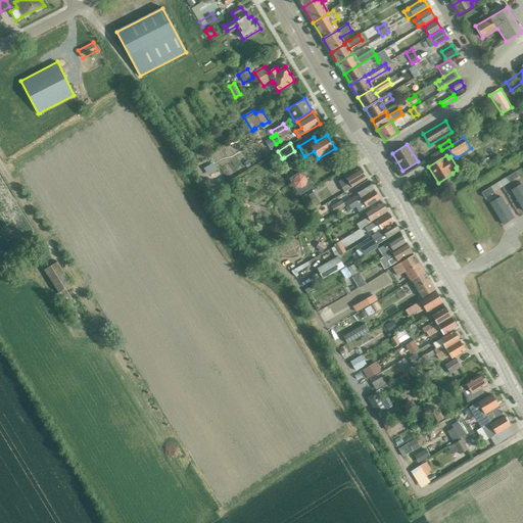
[(344,192),(367,178),(360,168),(345,177),(349,183),(341,188),(344,192)]
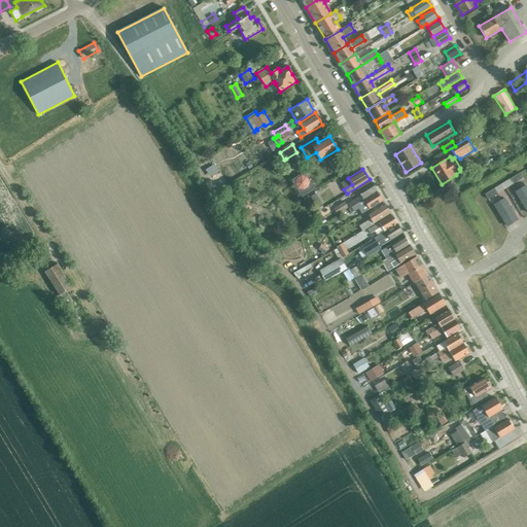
[(518,172),(508,178),(512,183),(521,177),(518,172)]
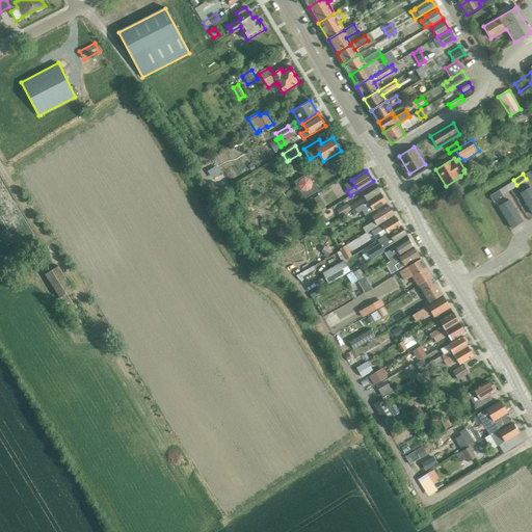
[(303,176),(294,182),(304,200),(318,191),(310,178),(303,176)]
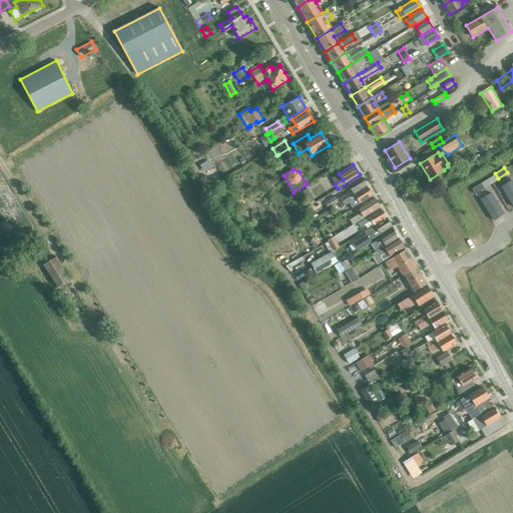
[(341,201),(367,185),(361,176),(348,184),(351,189),(337,198),(335,196),(325,202),(329,207),(340,201),(341,201)]
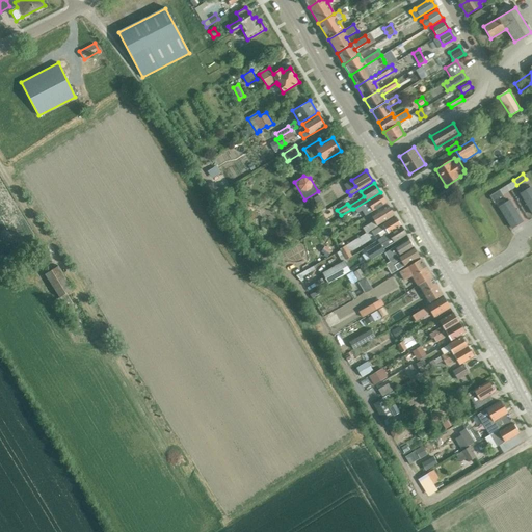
[(531,187),(531,186),(520,193),(531,213),(531,187)]
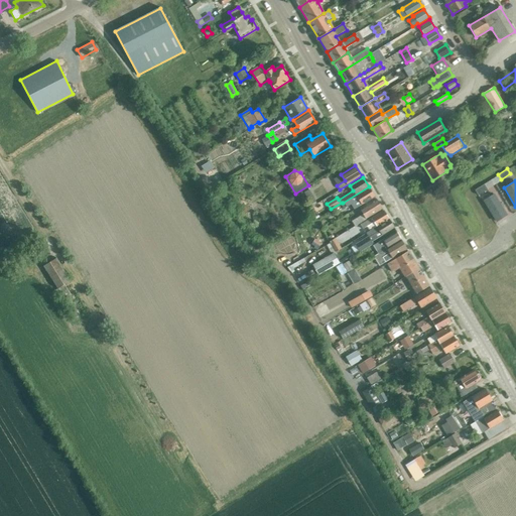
[(475,188),(474,189),(477,195),(486,188),(483,183),(475,188)]
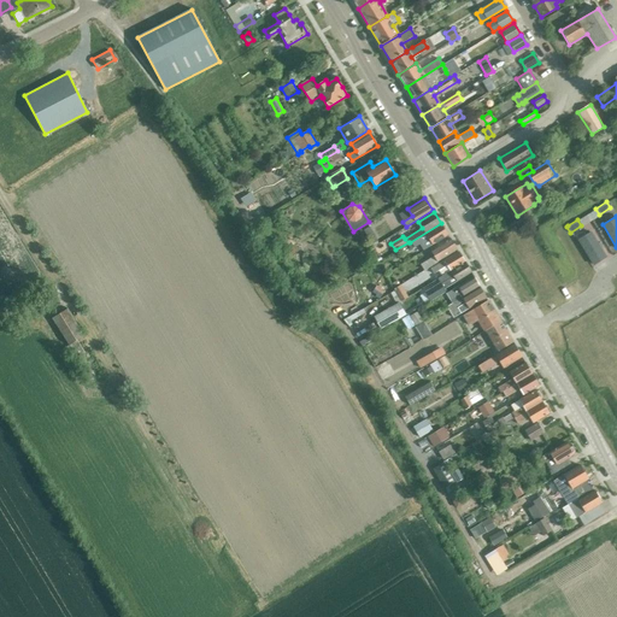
[(410,242),(409,244),(411,248),(418,244),(423,251),(428,247),(432,245),(436,242),(447,235),(441,223),(410,242)]
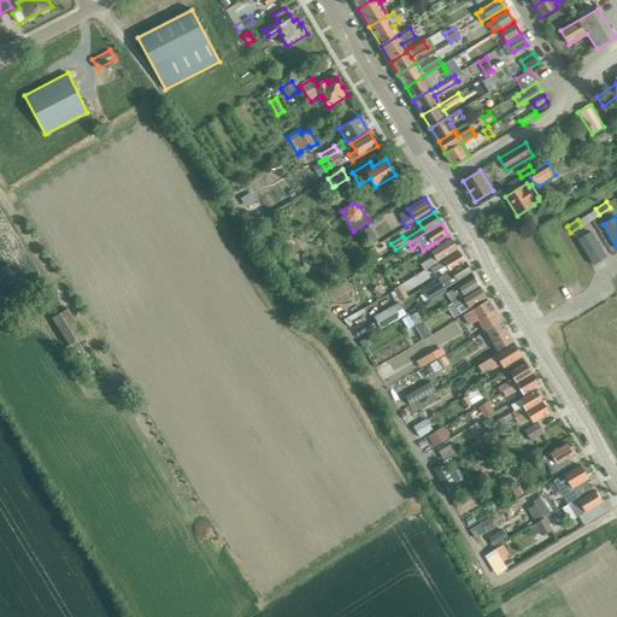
[(370,227),(363,231),(366,236),(372,233),(370,227)]
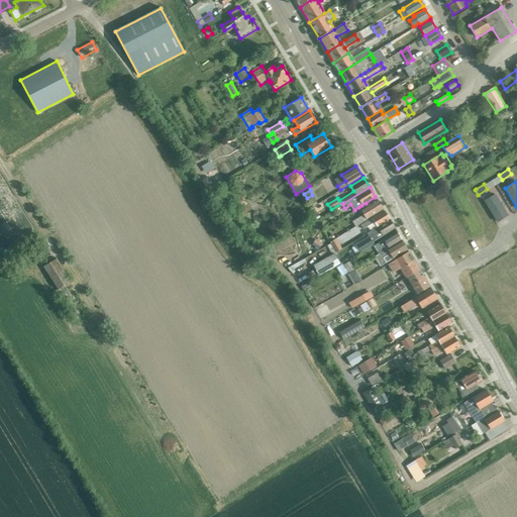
[(508,214),(496,194),(485,200),(497,221),(508,214)]
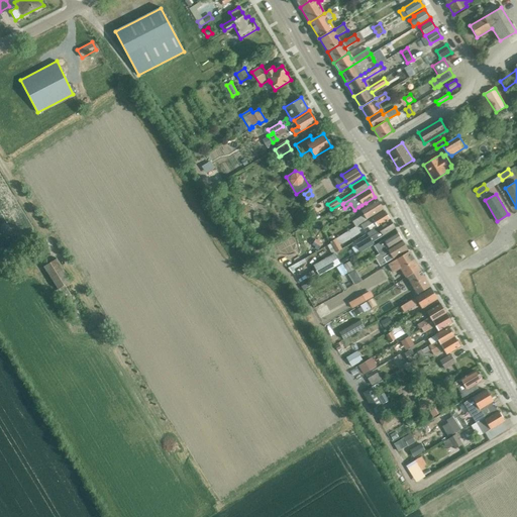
[(364,214),(352,221),(354,226),(383,209),(377,200),(368,205),(360,210),(364,214)]
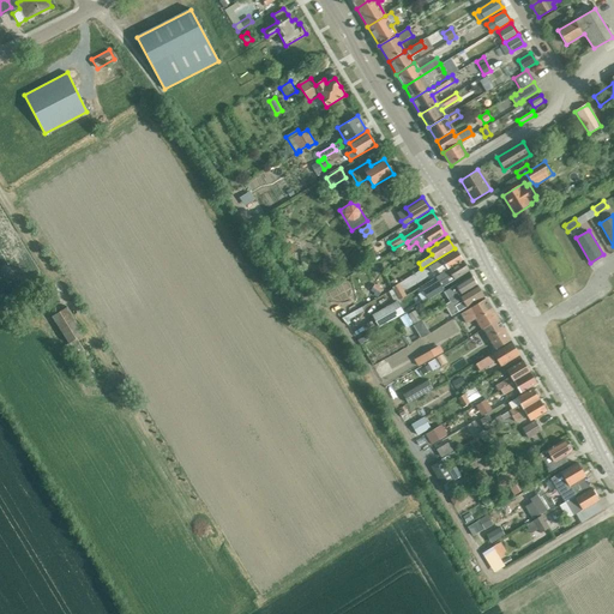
[(456,251),(433,264),(427,268),(431,272),(445,264),(449,270),(462,262),(456,251)]
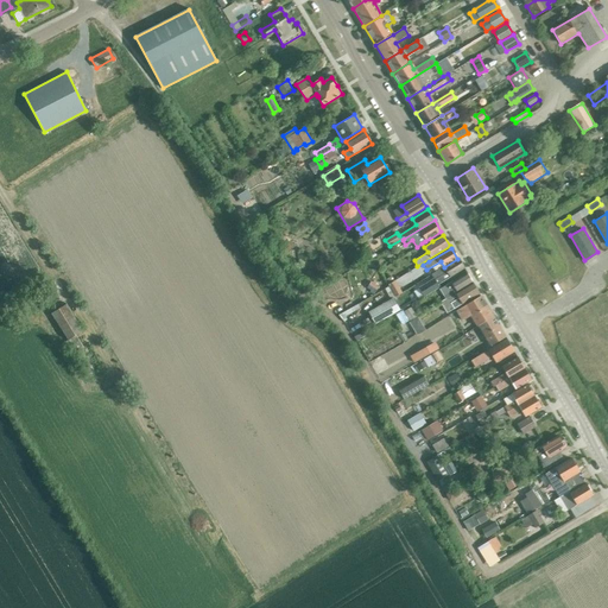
[(444,267),(431,274),(434,278),(437,285),(450,277),(463,268),(457,259),(444,267)]
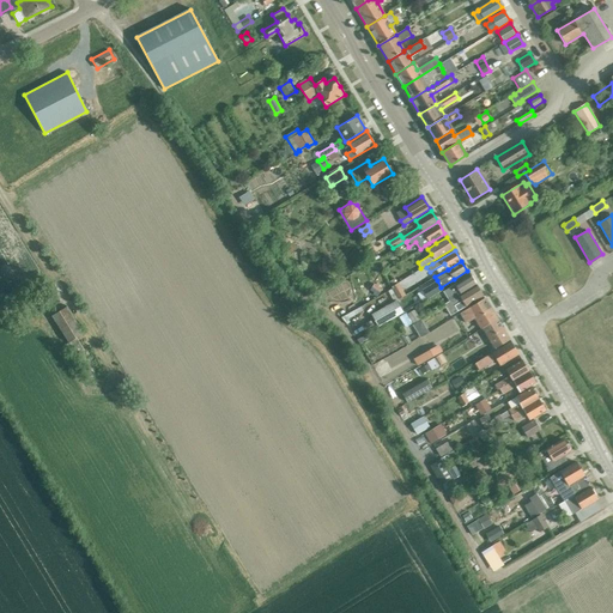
[(461,295),(477,285),(469,274),(442,291),(448,301),(461,293),(461,295)]
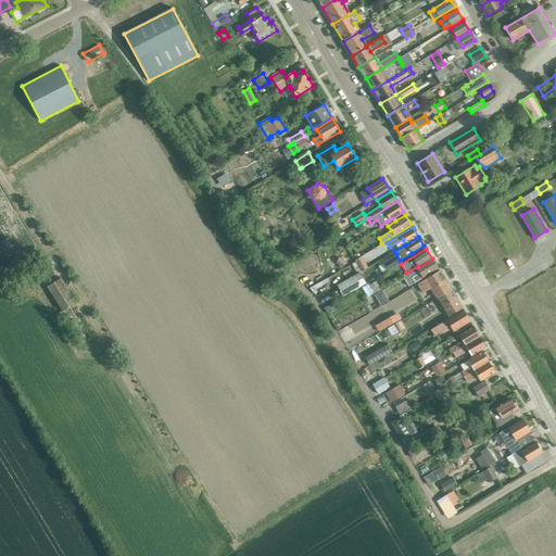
[(401,262),(400,261),(396,254),(382,263),(388,270),(401,262)]
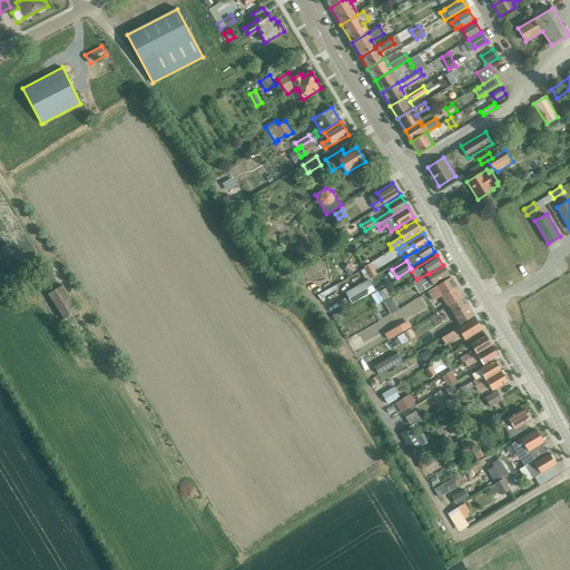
[(370,278),(376,274),(369,263),(363,266),(370,278)]
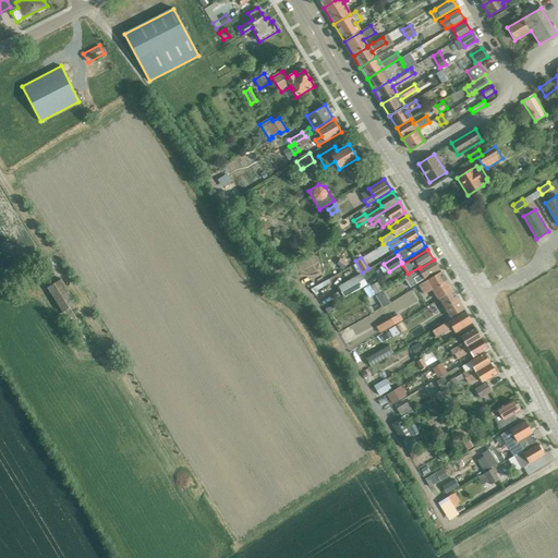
[(340,258),(337,264),(343,269),(348,263),(340,258)]
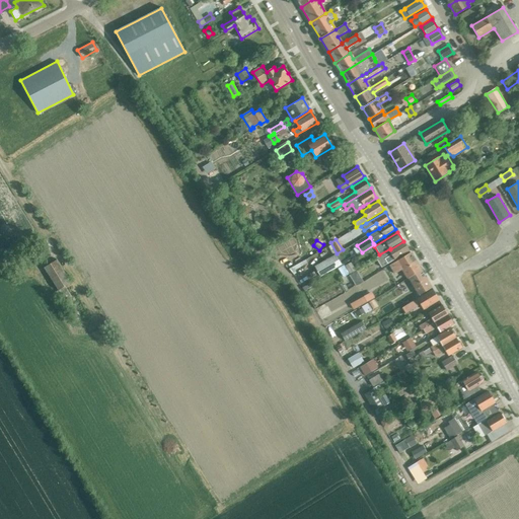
[(380,255),(375,258),(380,267),(386,264),(393,258),(394,260),(409,250),(403,241),(390,249),(390,248),(379,254),(380,255)]
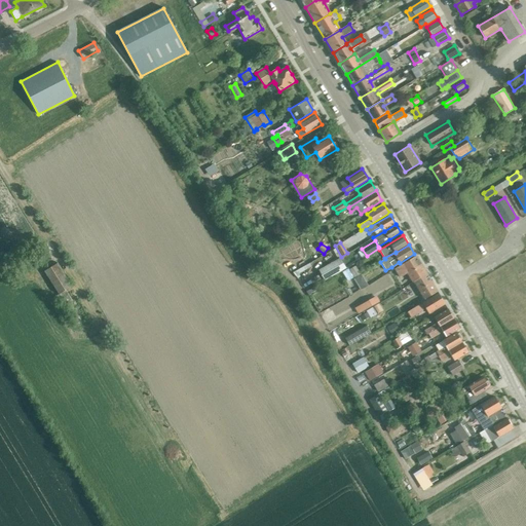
[(413,282),(426,273),(415,256),(395,268),(400,277),(407,272),(412,282),(413,282)]
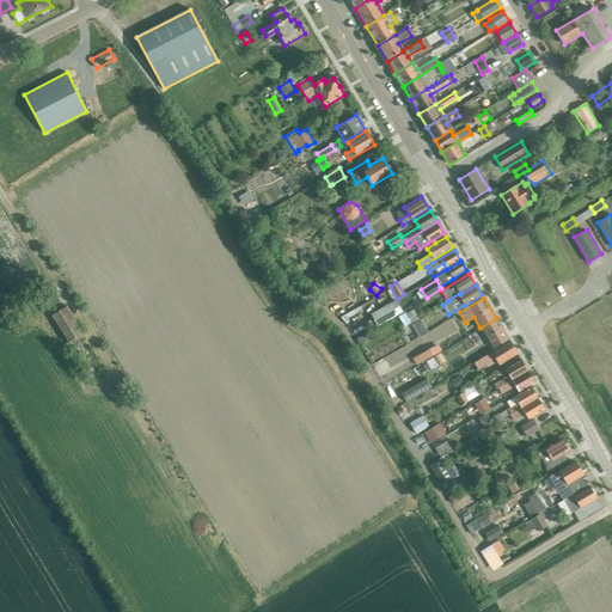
[(396,300),(371,314),(378,326),(403,312),(396,300)]
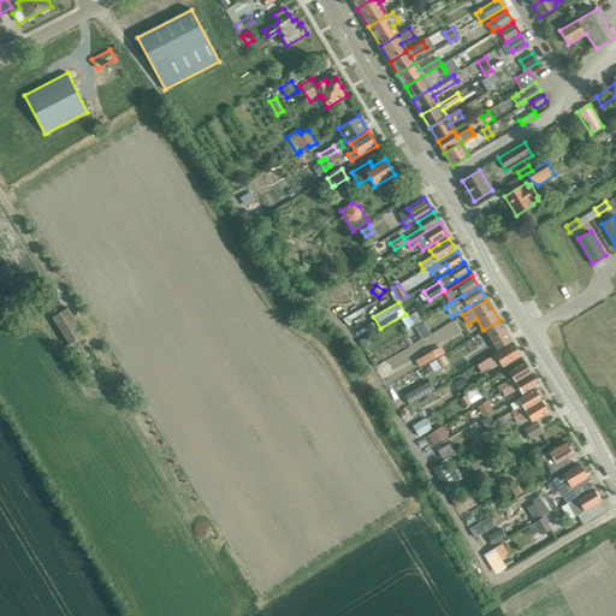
[(69,344),(83,336),(67,308),(52,318),(69,344)]
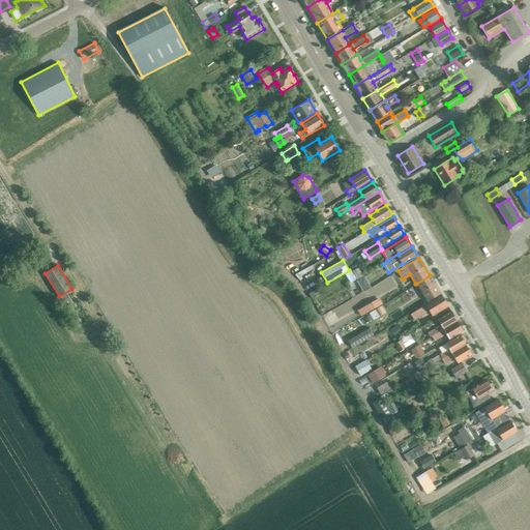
[(358,268),(352,271),(357,281),(363,276),(358,268)]
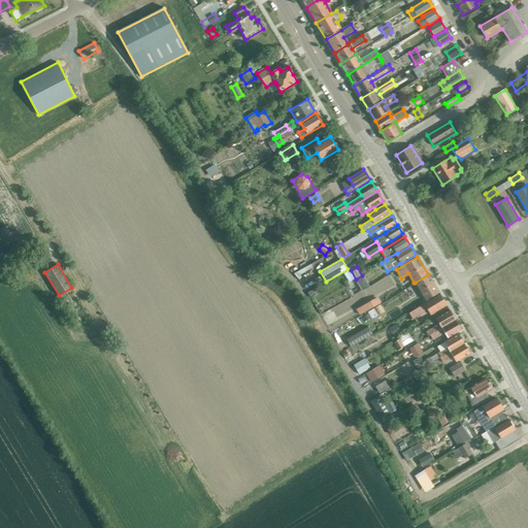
[(350,269),(343,273),(348,279),(353,275),(350,269)]
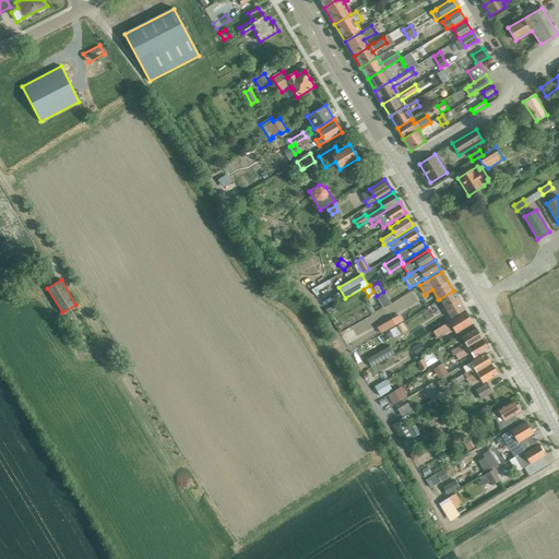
[(453,290),(439,299),(450,318),(464,309),(453,290)]
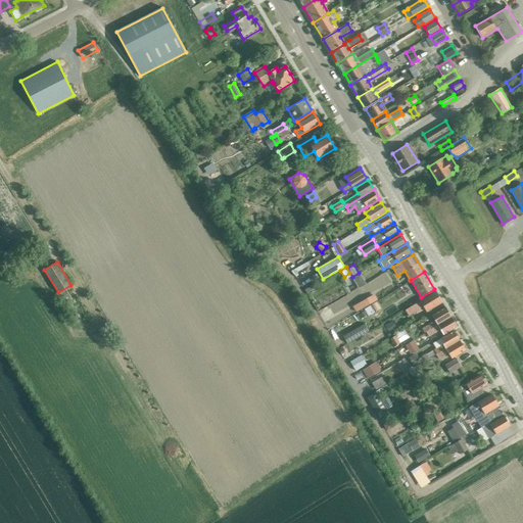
[(315,284),(305,290),(307,293),(317,287),(315,284)]
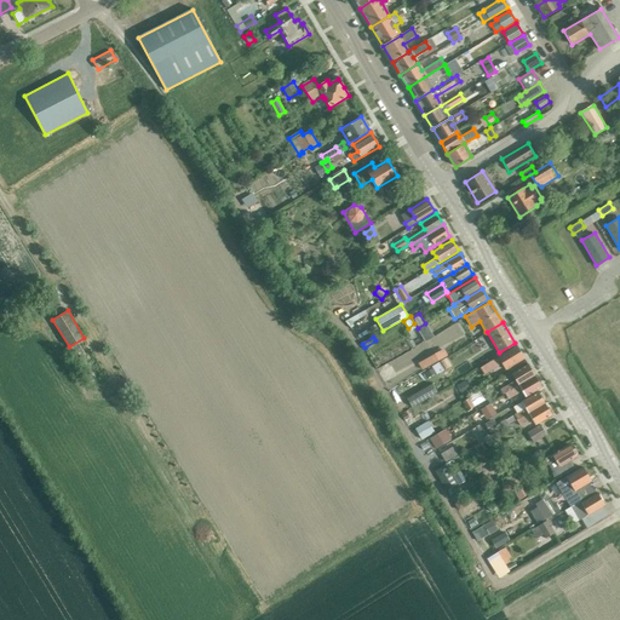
[(516,345),(487,363),(481,367),(484,373),(501,362),(506,369),(524,359),(516,345)]
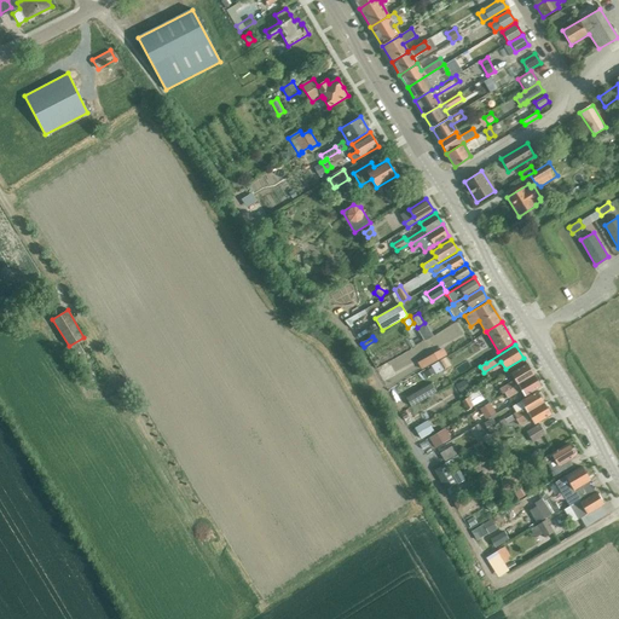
[(433,354),(417,363),(422,370),(438,362),(446,356),(443,348),(433,354)]
